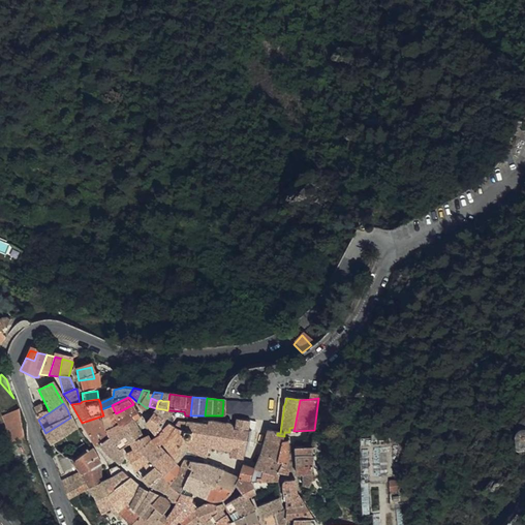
[(133,404),(116,413),(121,425),(133,419),(140,415),(133,404)]
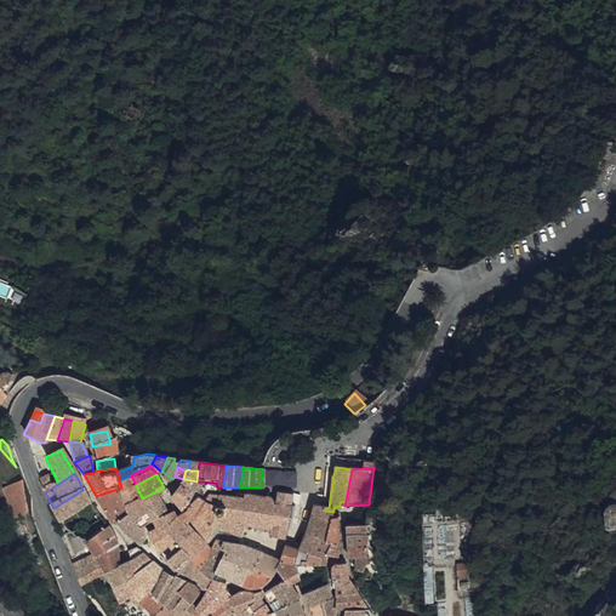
[(136,485),(131,475),(119,480),(121,488),(126,501),(131,500),(135,506),(142,503),(144,502),(142,498),(136,485)]
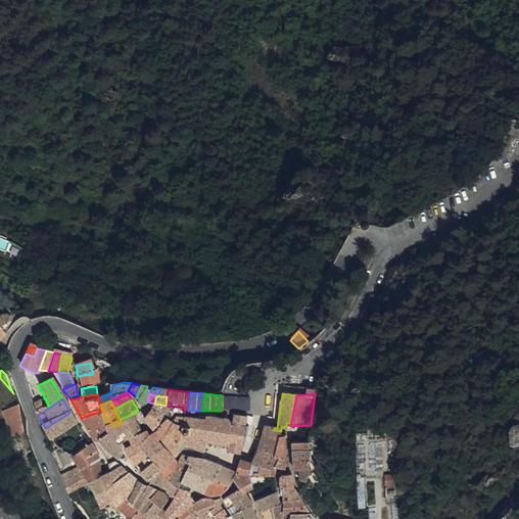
[(518,445),(518,402),(506,416),(505,438),(516,449),(518,445)]
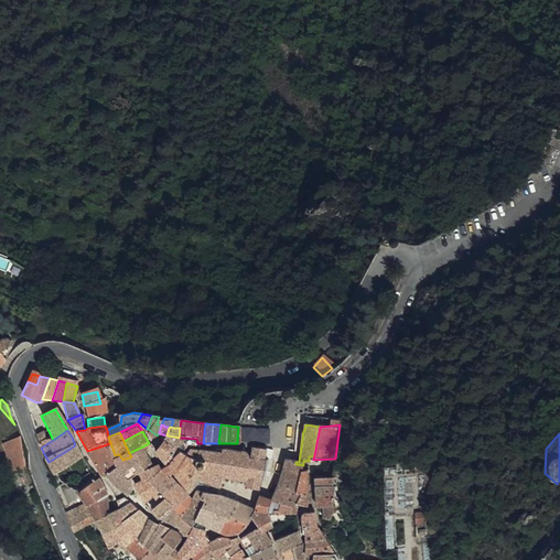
[(41,448),(47,443),(43,435),(36,440),(41,448)]
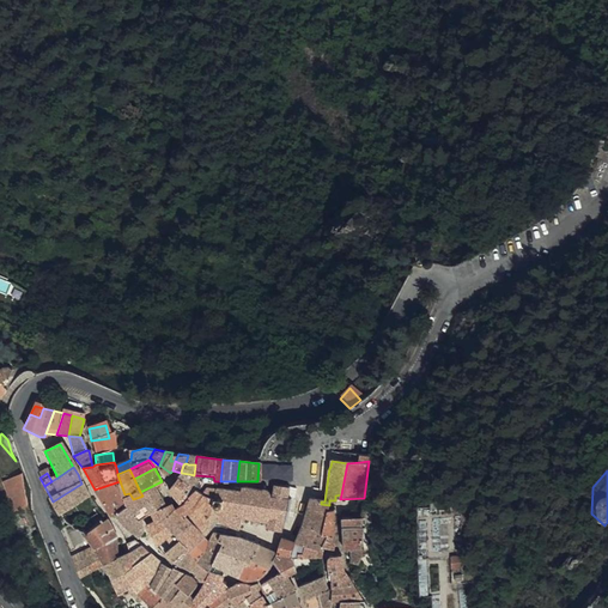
[(186,486),(189,474),(181,473),(168,487),(174,494),(180,484),(186,486)]
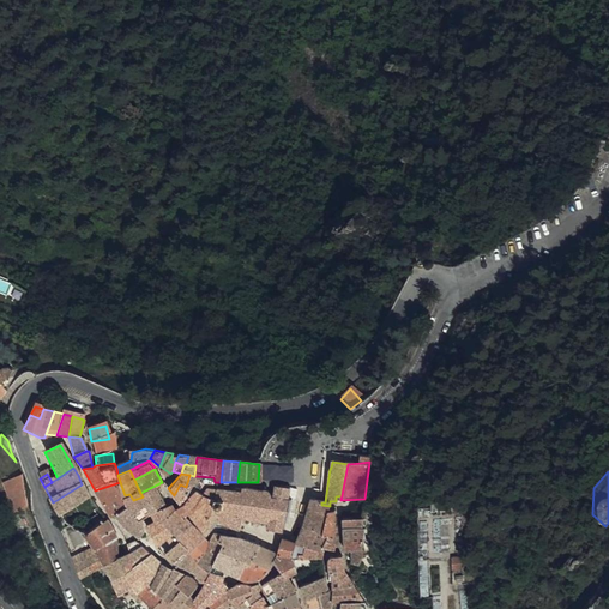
[(215,489),(215,482),(213,477),(194,476),(192,492),(191,494),(213,496),(215,489)]
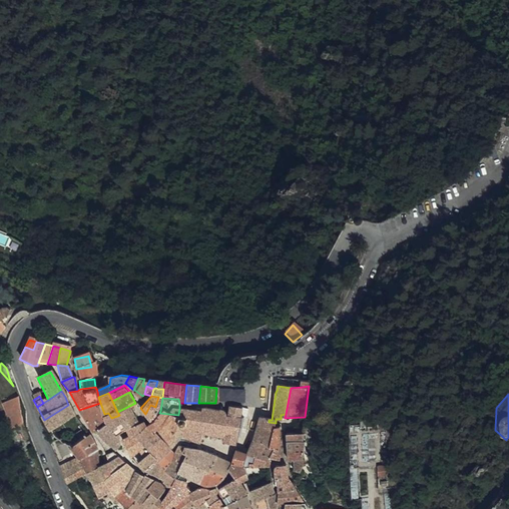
[(16,401),(1,404),(7,418),(18,414),(16,401)]
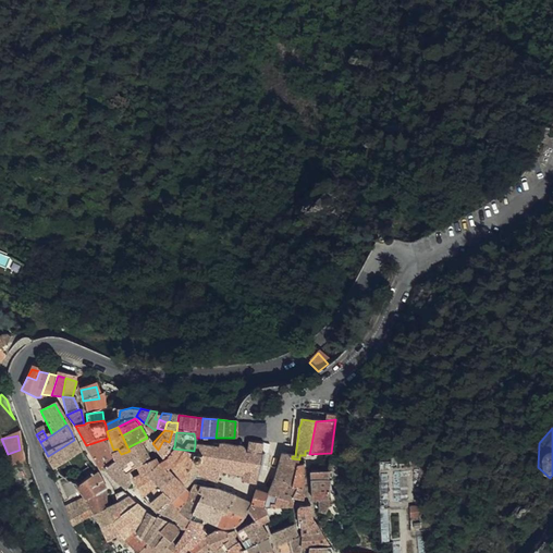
[(86,445),(94,458),(113,450),(109,438),(86,445)]
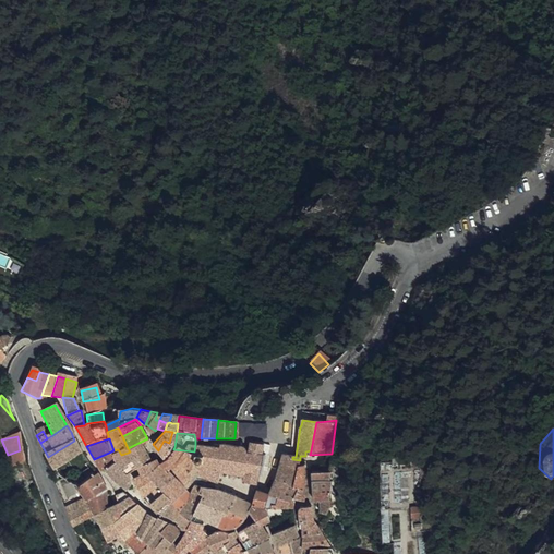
[(74,441),(48,457),(51,462),(53,466),(79,450),(74,441)]
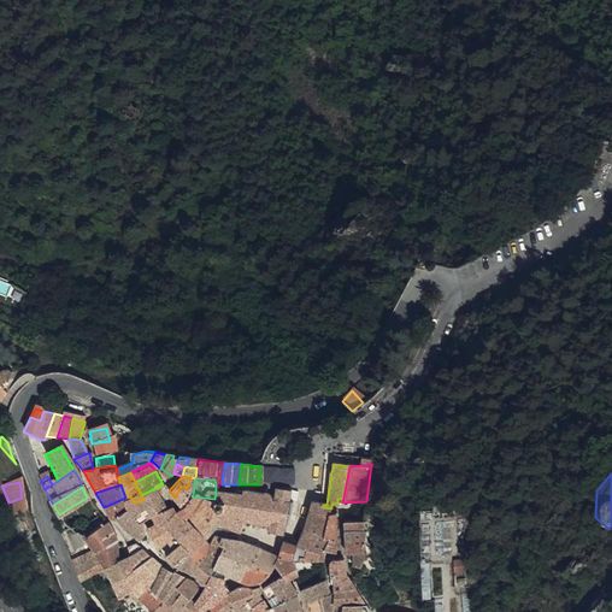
[(181,487),(175,498),(183,506),(187,492),(187,489),(181,487)]
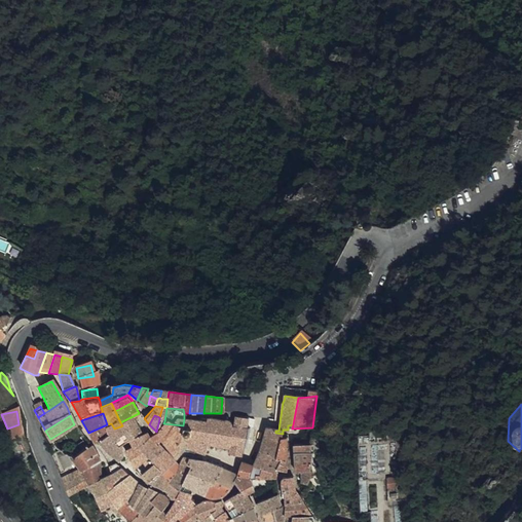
[(147,430),(141,432),(133,416),(120,422),(122,425),(129,440),(148,432),(147,430)]
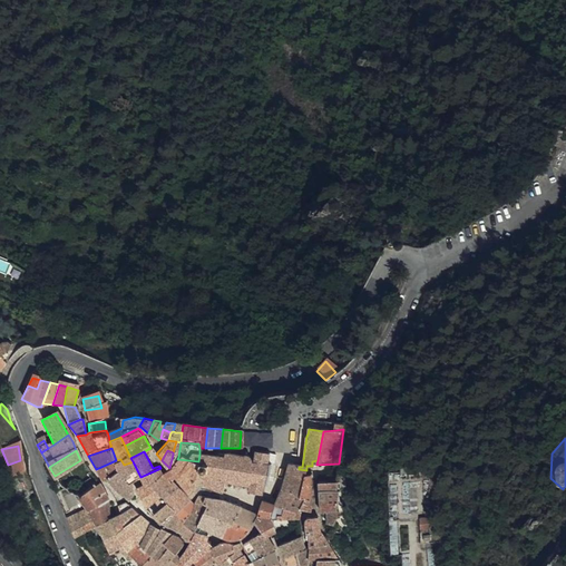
[(194,481),(202,484),(201,485),(221,493),(224,481),(249,486),(247,493),(261,495),(263,485),(266,485),(266,482),(269,470),(270,466),(266,465),(267,455),(255,452),(253,462),(252,462),(252,461),(251,460),(250,459),(249,458),(246,457),(245,457),(243,457),(242,457),(227,456),(226,459),(199,455),(198,461),(194,481)]
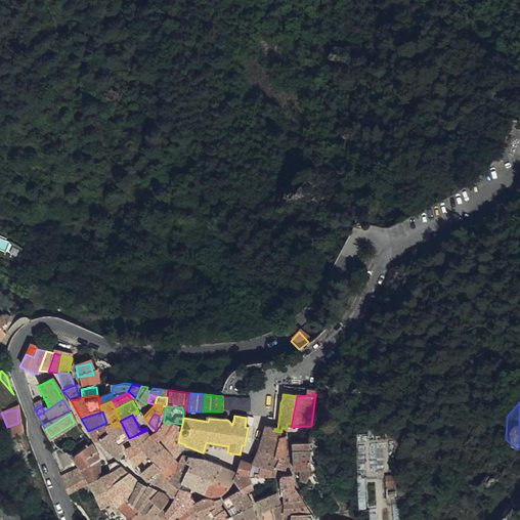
[(163,422),(164,420),(159,418),(156,430),(161,437),(163,422)]
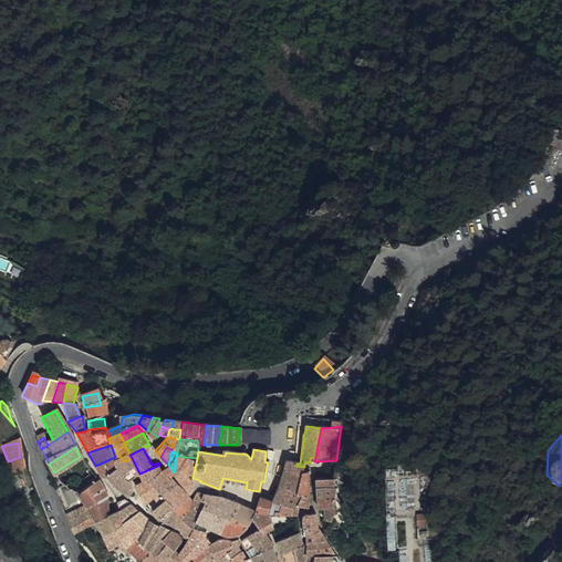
[(176,456),(174,472),(190,491),(199,481),(200,480),(193,478),(197,458),(176,456)]
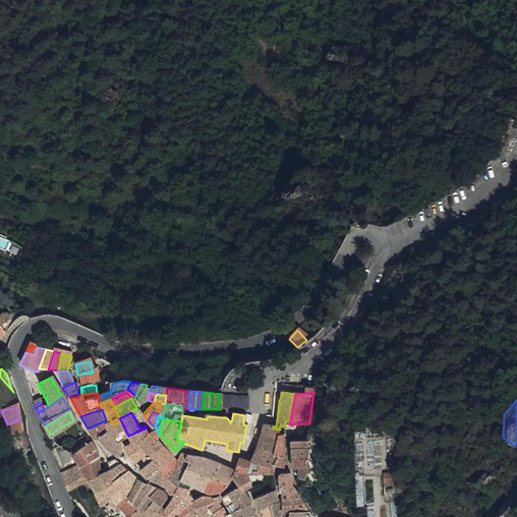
[(7,424),(11,436),(20,432),(18,420),(7,424)]
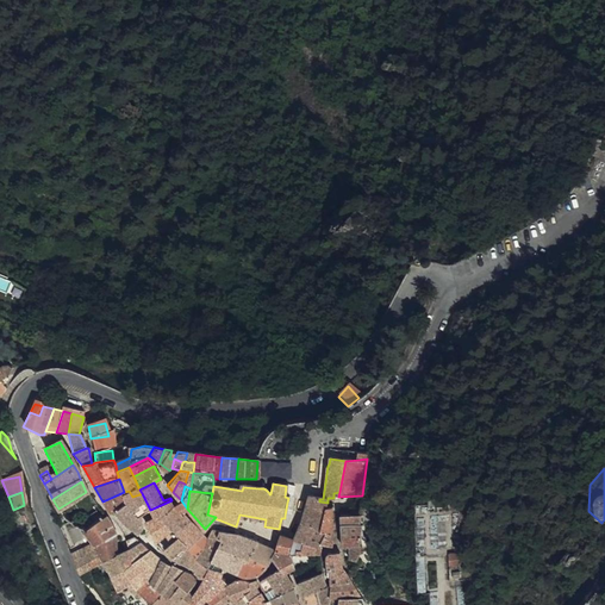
[(124,492),(103,501),(108,513),(110,515),(116,511),(129,504),(128,499),(126,500),(124,492)]
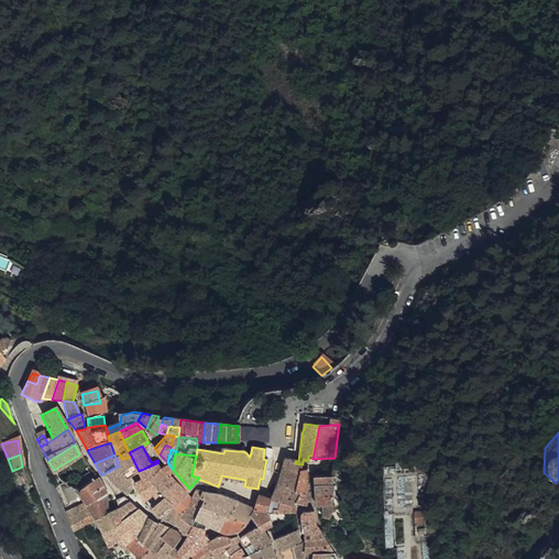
[(122,459),(131,474),(136,471),(129,457),(122,459)]
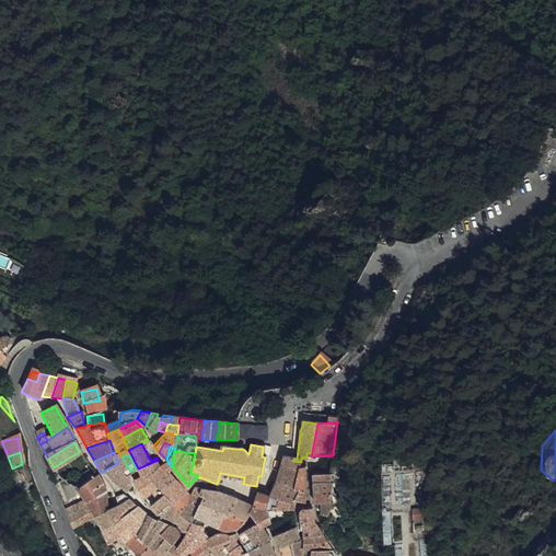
[(279,467),(297,468),(299,468),(300,465),(301,462),(293,461),(293,459),(284,458),(279,467)]
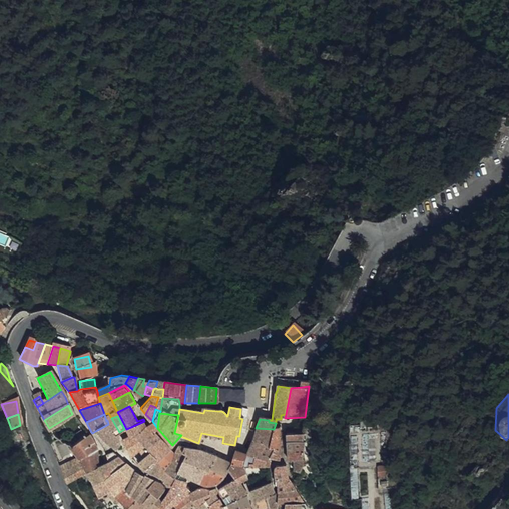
[(144,421),(126,429),(129,434),(147,424),(144,421)]
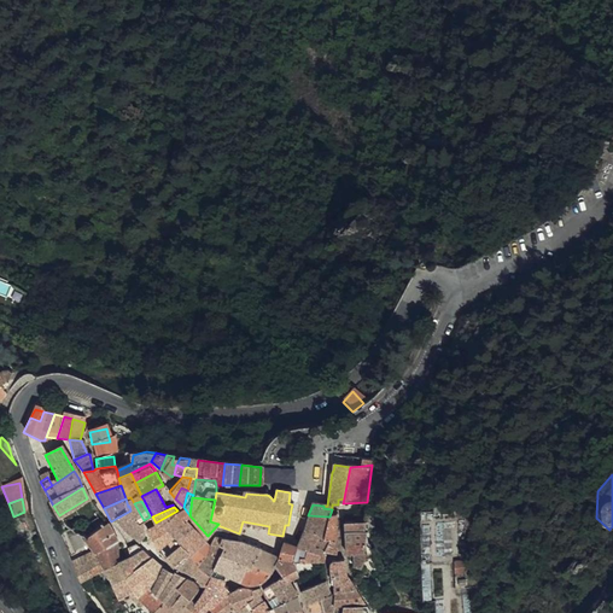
[(190,515),(184,507),(177,511),(185,519),(190,515)]
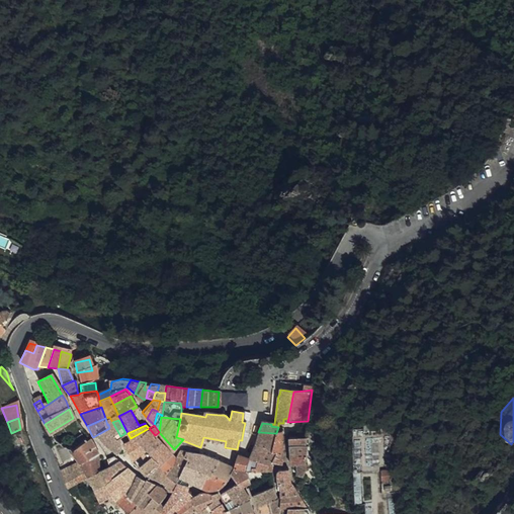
[(119,453),(121,450),(118,437),(109,428),(98,434),(102,439),(111,448),(119,453)]
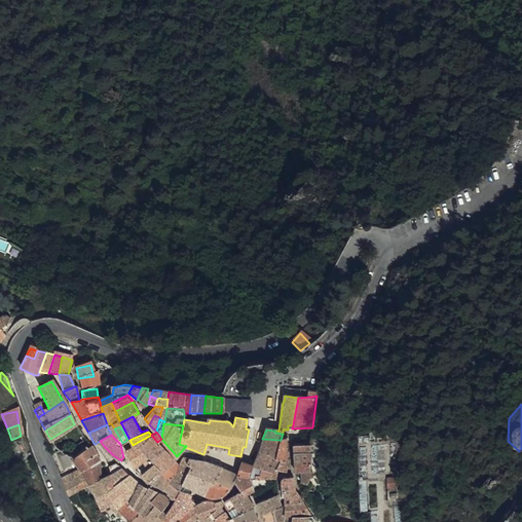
[(151,435),(133,445),(125,449),(136,467),(149,456),(161,447),(157,442),(151,435)]
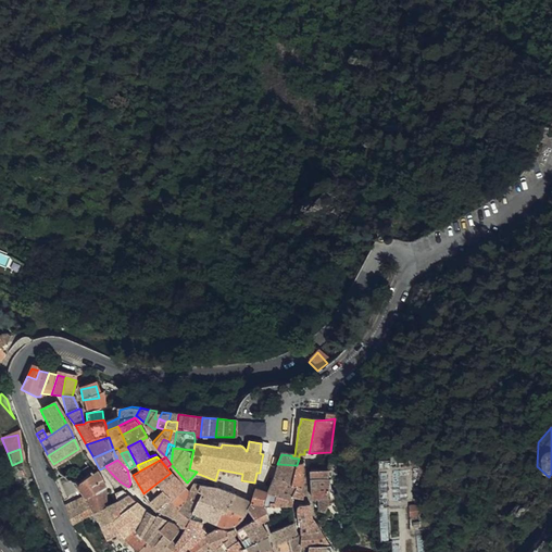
[(295,465),(277,464),(272,479),(293,486),(295,465)]
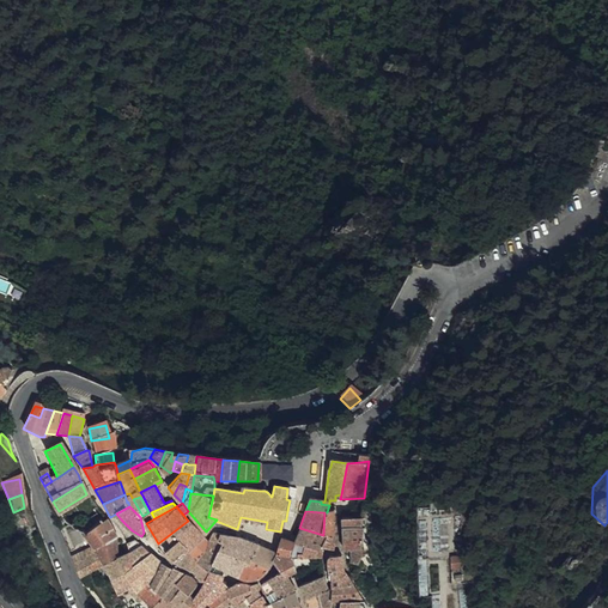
[(334,512),(327,512),(324,512),(323,535),(326,536),(334,536),(334,512)]
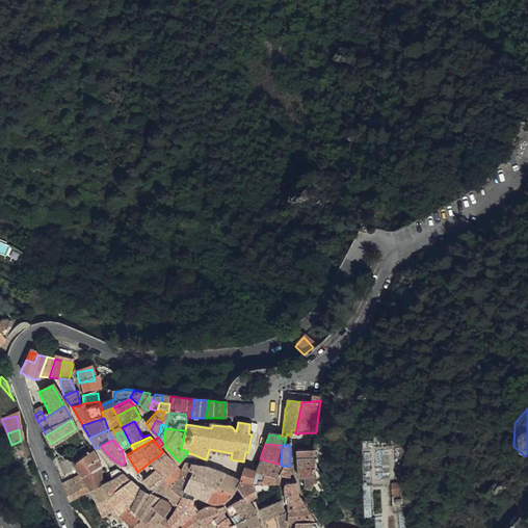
[(91,450),(88,446),(80,452),(83,455),(71,463),(74,466),(71,468),(75,474),(60,481),(66,495),(85,485),(88,491),(101,484),(101,468),(99,463),(91,450)]
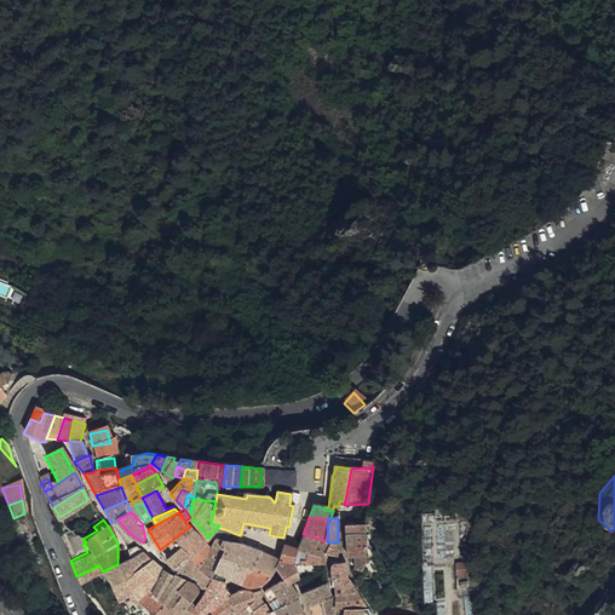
[(183,546),(197,534),(190,527),(176,538),(183,546)]
